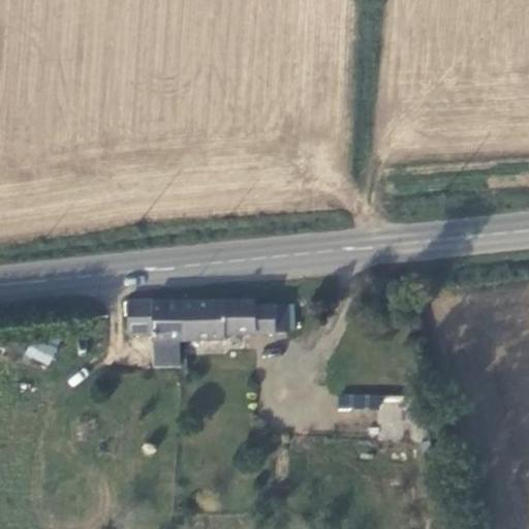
[(258,300),(188,302),(186,343),(226,342),(226,336),(290,336),(289,304),(260,304),(258,300)]
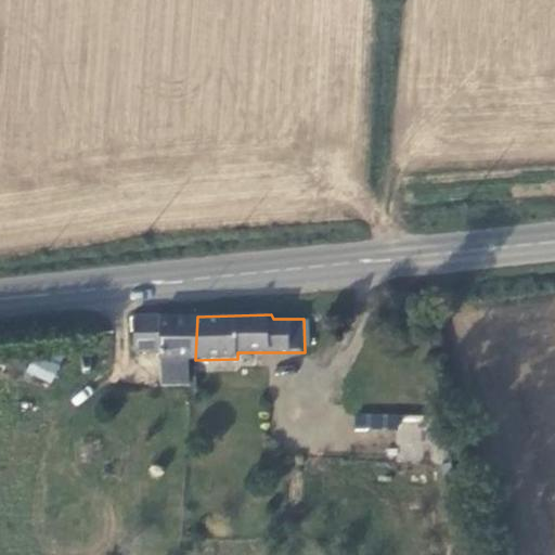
[(160,318),(160,351),(160,361),(195,360),(197,317),(160,318)]
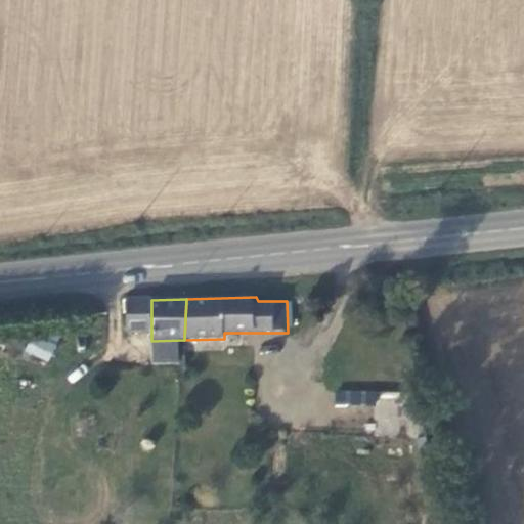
[(151,300),(132,302),(132,332),(151,332),(151,300)]
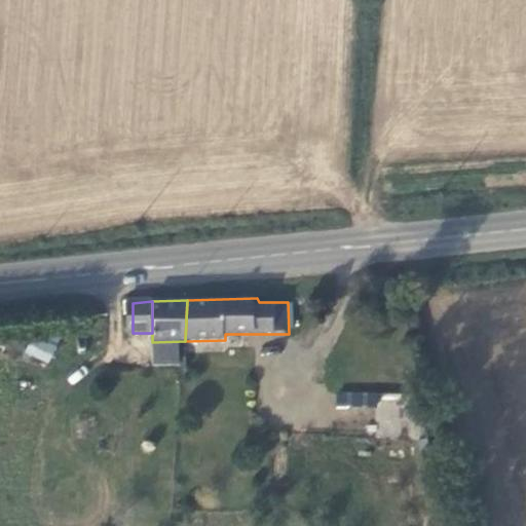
[(29,338),(25,355),(51,362),(55,345),(29,338)]
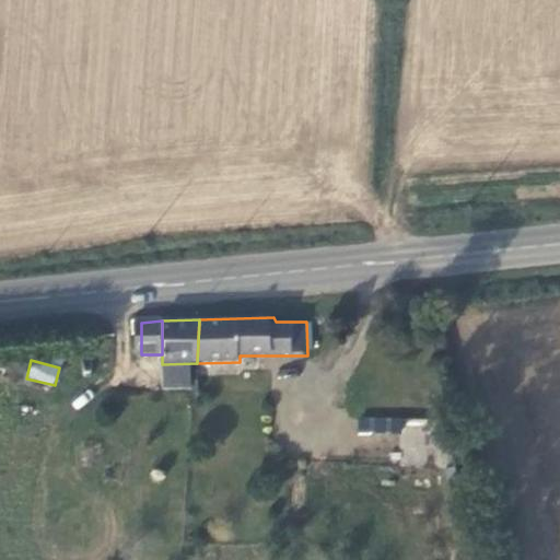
[(360,417),(359,431),(401,432),(400,466),(426,466),(427,418),(360,417)]
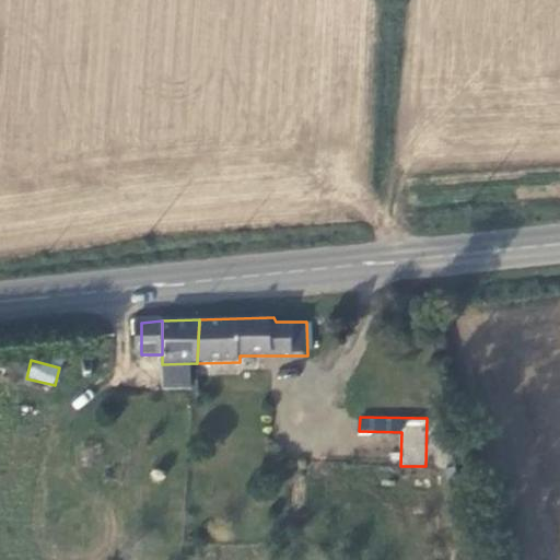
All buildings are outlined.
